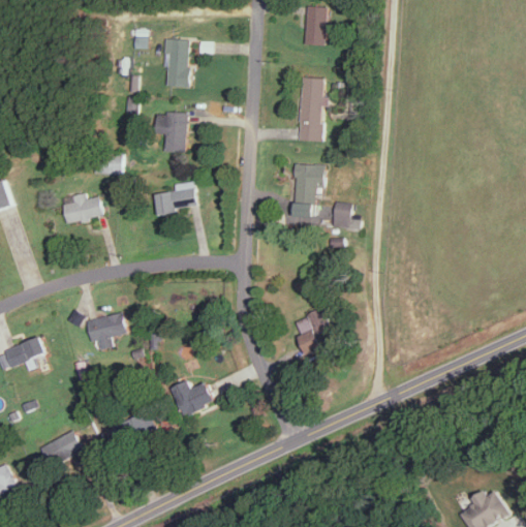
[(327,44),(328,7),(307,6),(306,43),(327,44)]
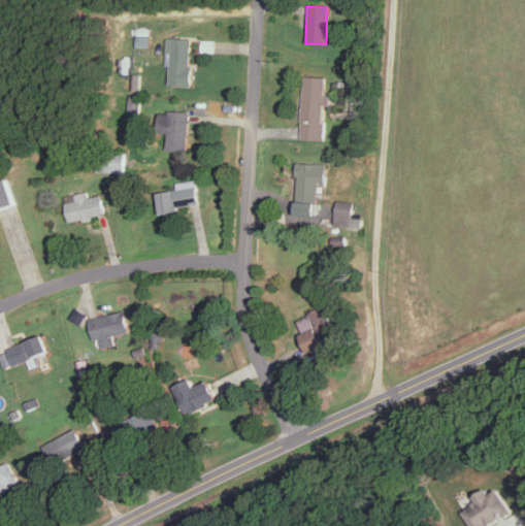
[(148,48),(148,29),(134,29),(134,48),(148,48)]
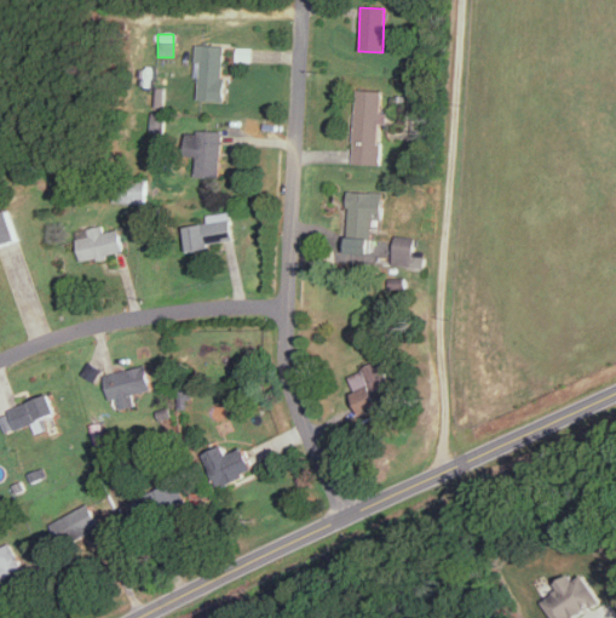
[(223,46),(194,45),(194,62),(199,62),(197,102),(222,102),(223,46)]
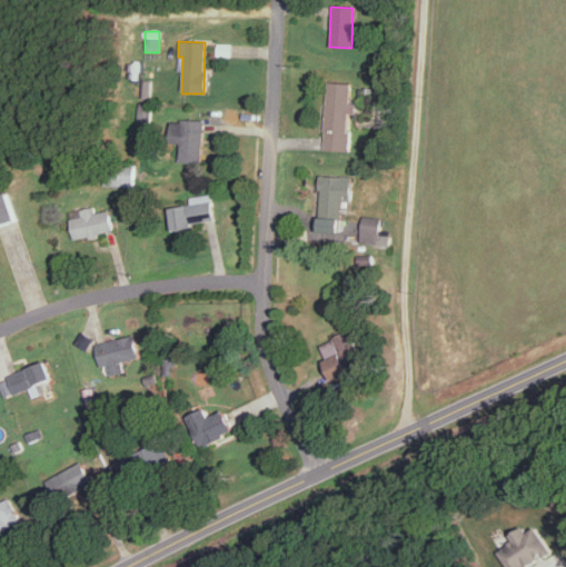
[(215,57),(229,58),(230,45),(215,45),(215,57)]
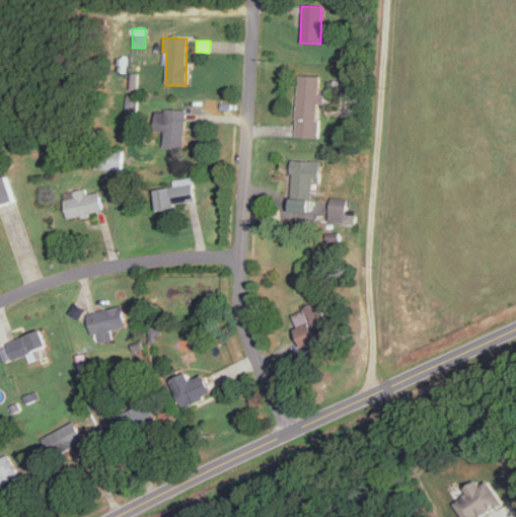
[(135,90),(136,74),(128,74),(128,90),(135,90)]
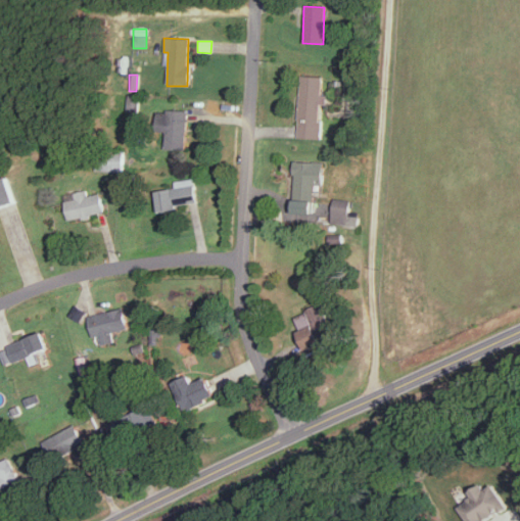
[(296,139),(319,140),(320,104),(325,104),(325,96),(321,96),(321,77),(298,77),(296,139)]
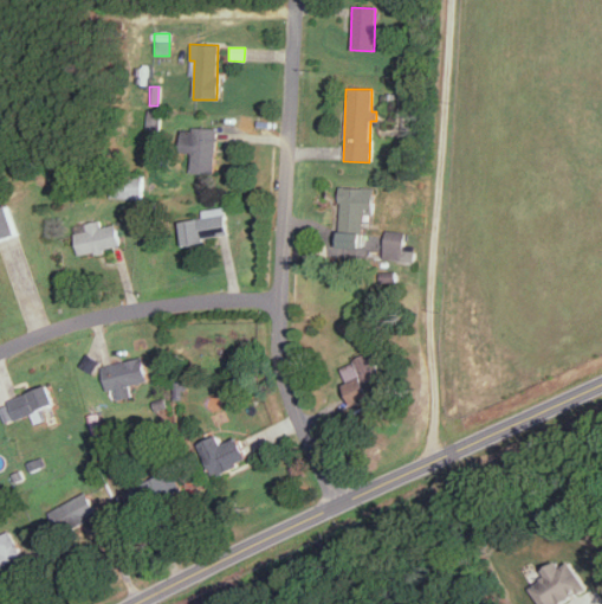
[(157,132),(159,111),(146,111),(146,132),(157,132)]
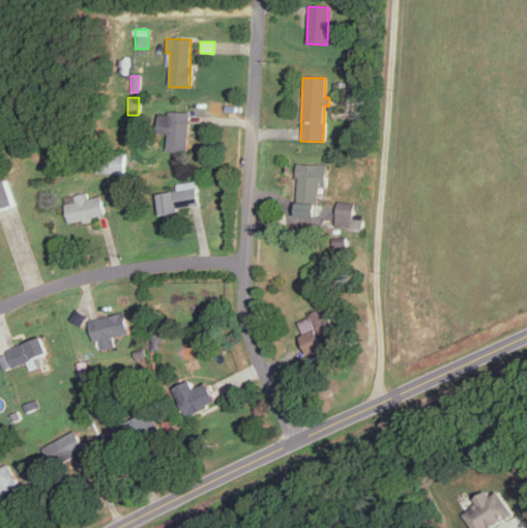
[(187,152),(187,113),(168,112),(167,152),(187,152)]
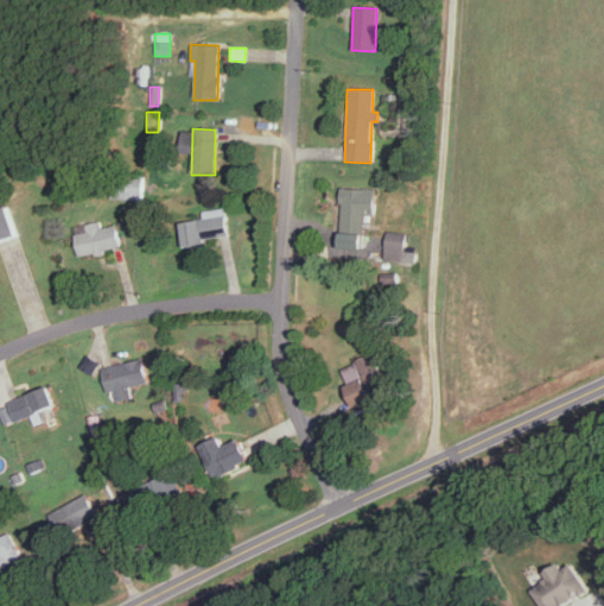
[(375,213),(375,189),(341,189),(339,233),(364,233),(364,213),(375,213)]
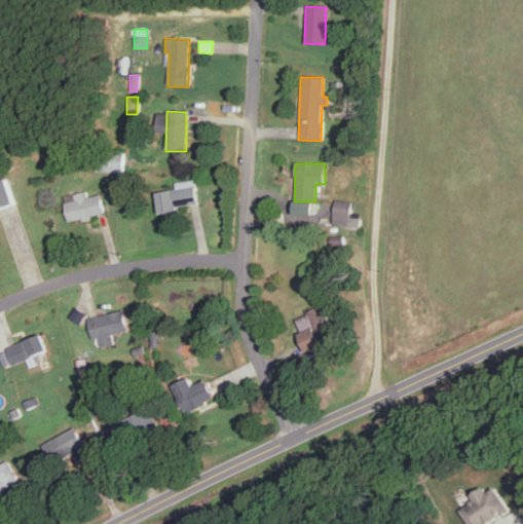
[(0,209),(14,206),(8,179),(0,181),(0,209)]
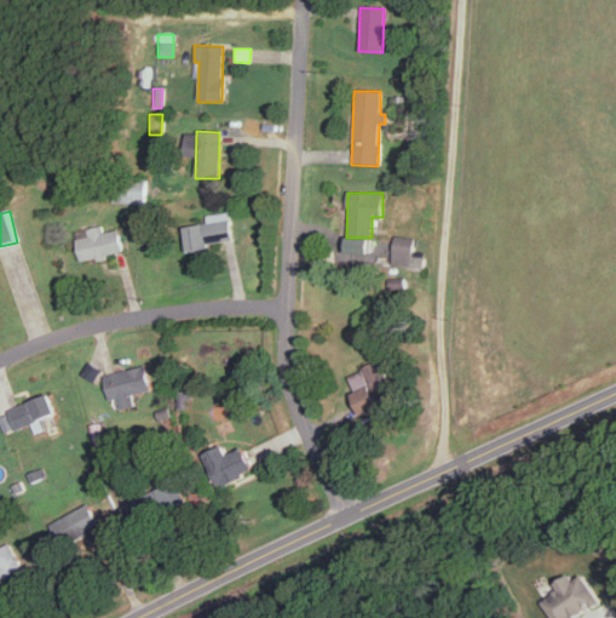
[(183,228),(186,251),(232,244),(228,212),(203,216),(205,224),(183,228)]
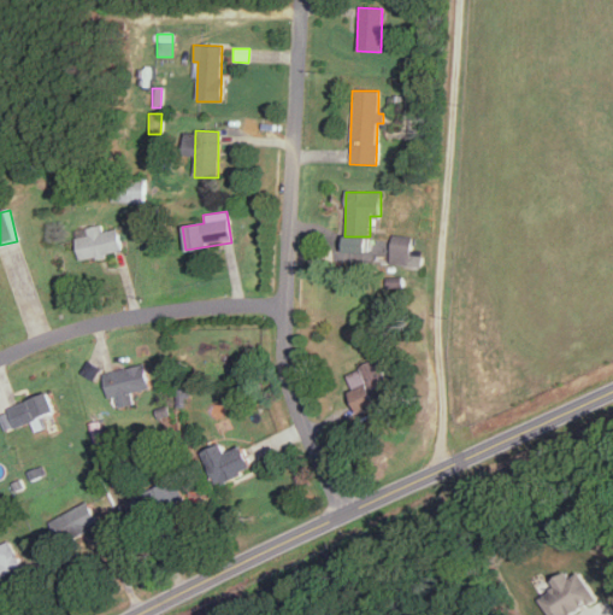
[(86,228),(87,236),(76,239),(80,261),(122,252),(118,228),(101,232),(100,226),(86,228)]
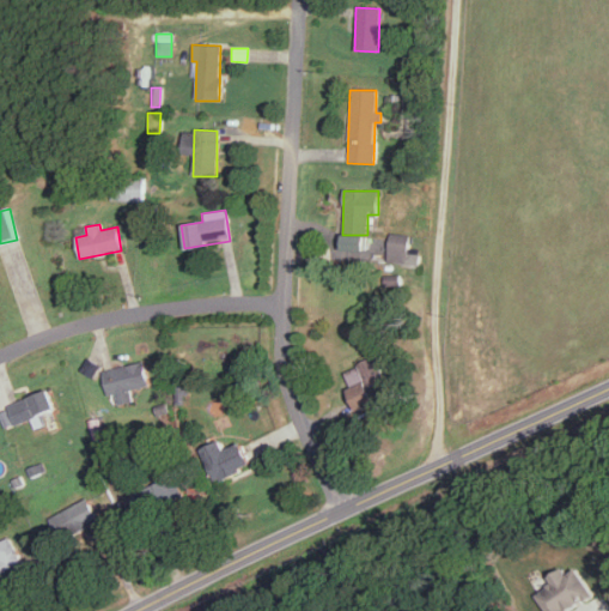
[(409,235),(388,234),(388,264),(408,264),(409,235)]
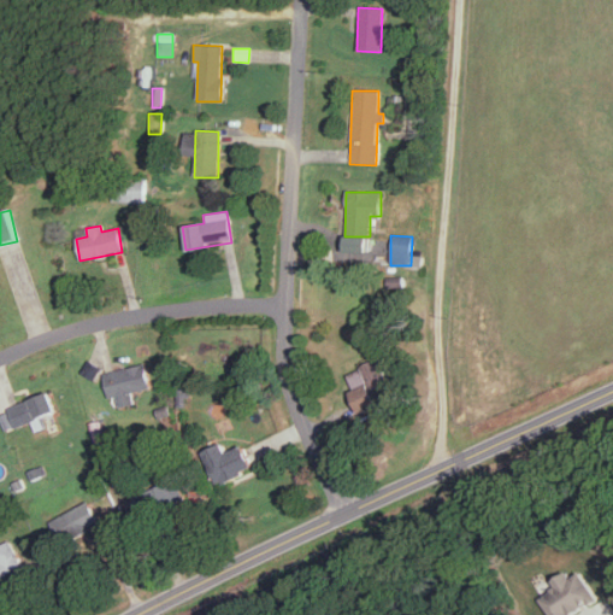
[(346,375),(353,392),(349,393),(359,414),(393,399),(377,361),(346,375)]
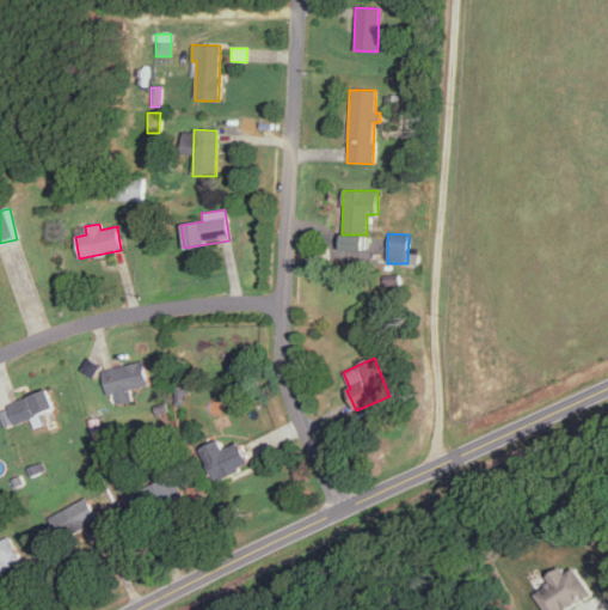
[(148,386),(143,361),(102,370),(109,406),(129,402),(127,391),(148,386)]
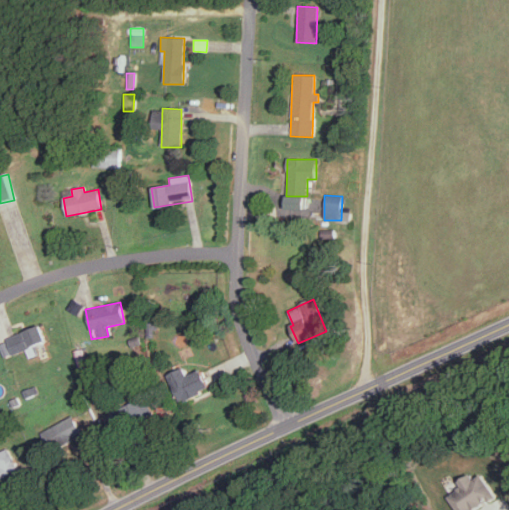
[(5,338),(11,355),(46,343),(41,327),(5,338)]
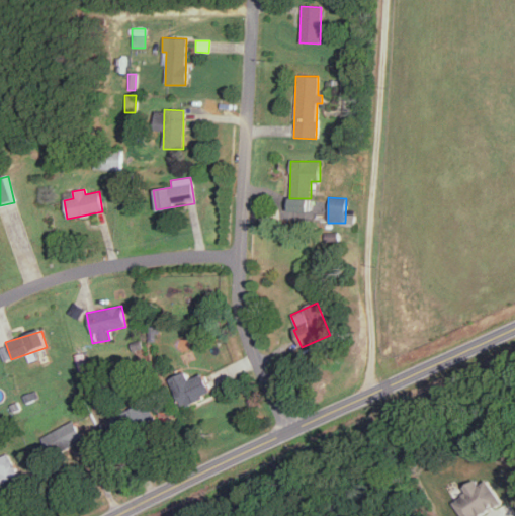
[(211,397),(204,374),(188,379),(186,373),(171,378),(180,407),(211,397)]
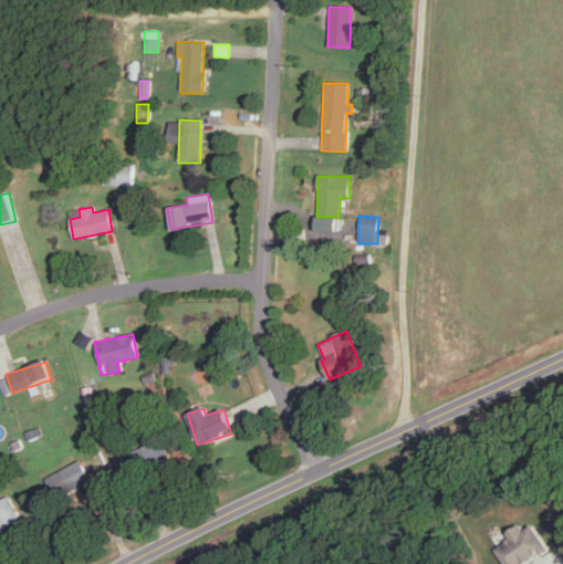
[(54,500),(91,479),(80,460),(43,480),(54,500)]
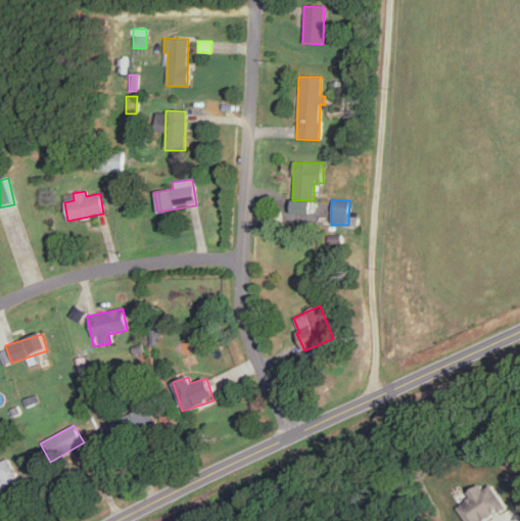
[(0,498),(21,490),(9,459),(0,462),(0,498)]
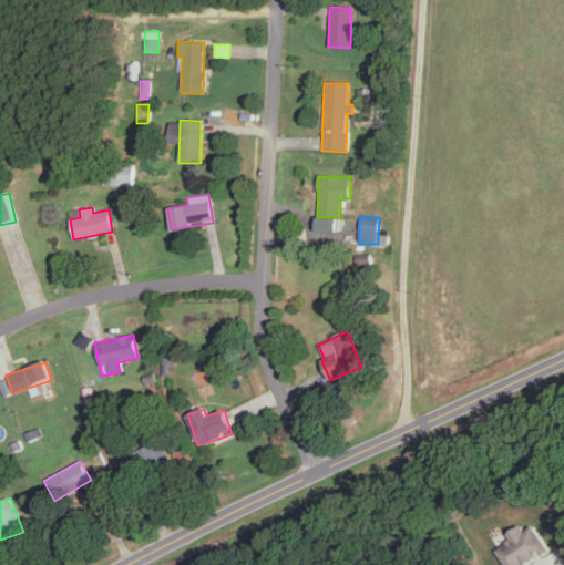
[(534,526),(524,532),(521,526),(506,535),(511,542),(495,551),(504,564),(530,564),(550,553),(534,526)]
